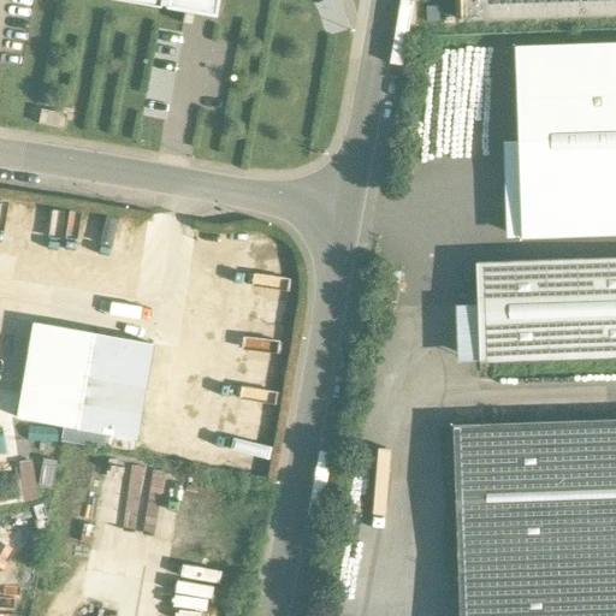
[(218,0),(161,0),(160,7),(165,9),(165,10),(215,19),(218,0)]
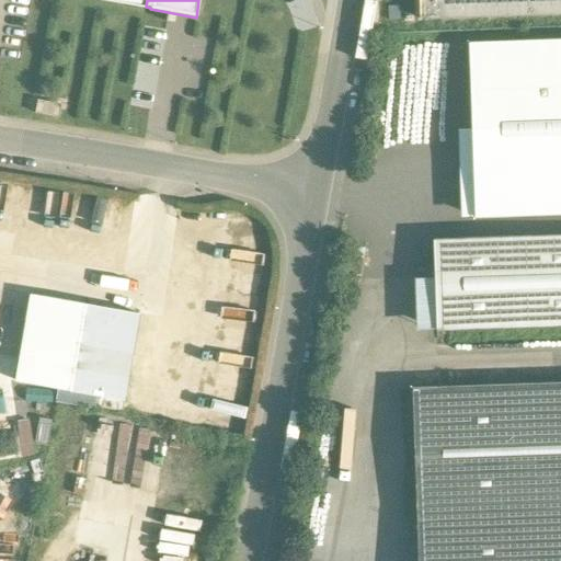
[(560,0),(419,0),(420,21),(560,16),(560,0)]
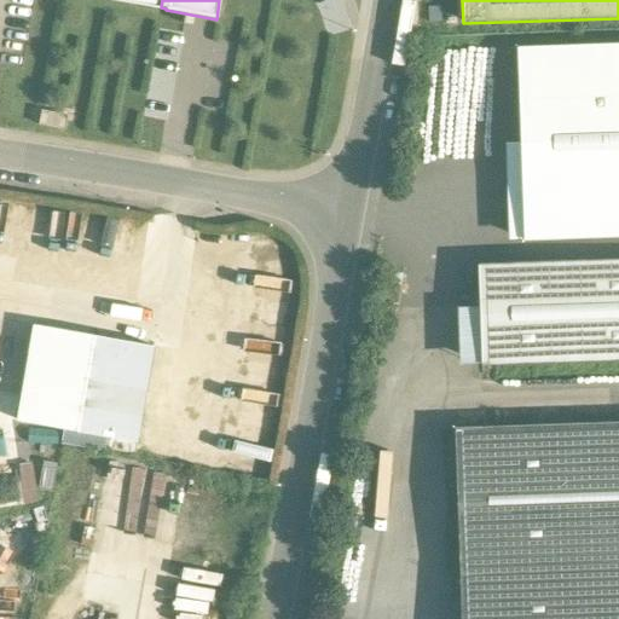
[(618,39),(519,42),(525,236),(618,232),(618,39)]
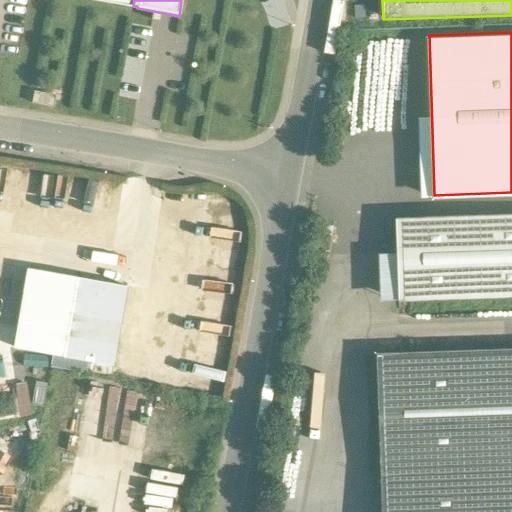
[(511,215),(394,220),(397,301),(511,297),(511,215)]
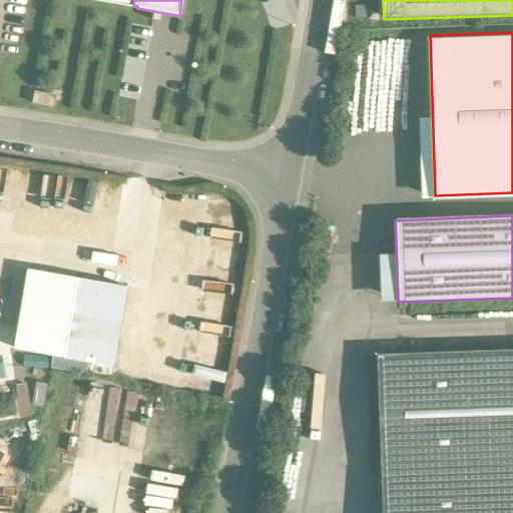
[(14,350),(64,359),(78,280),(28,272),(14,350)]
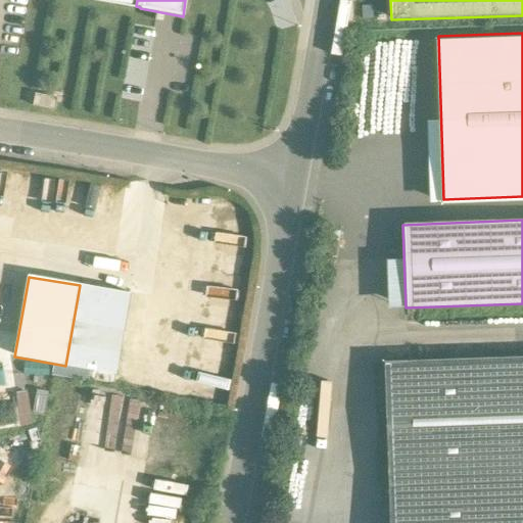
[(128,293),(80,285),(65,366),(114,374),(128,293)]
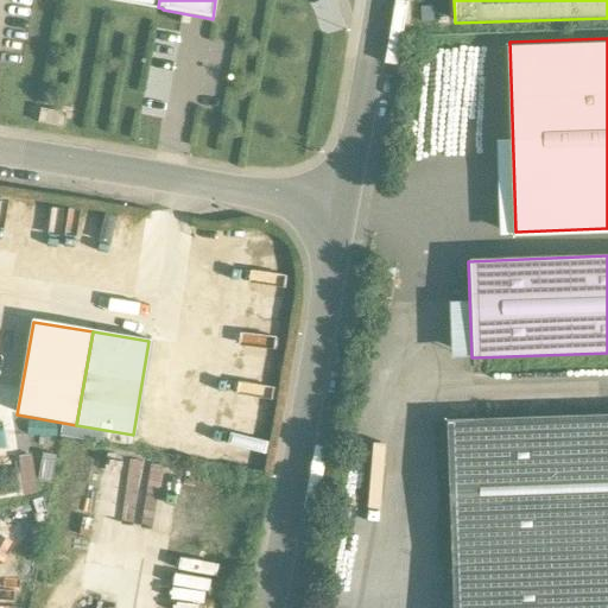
[(607,607),(607,416),(445,422),(451,607),(607,607)]
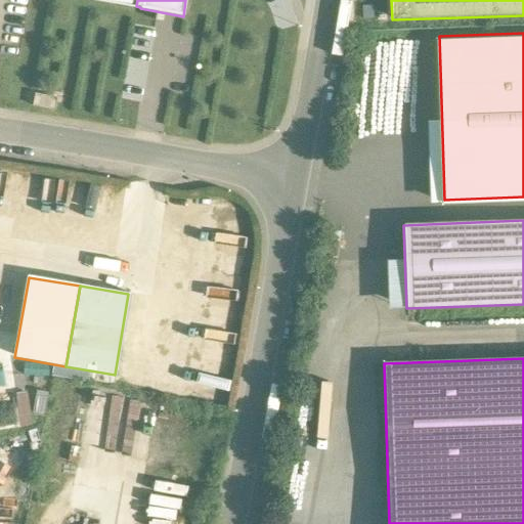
[(99,523),(101,520),(68,514),(66,523),(99,523)]
